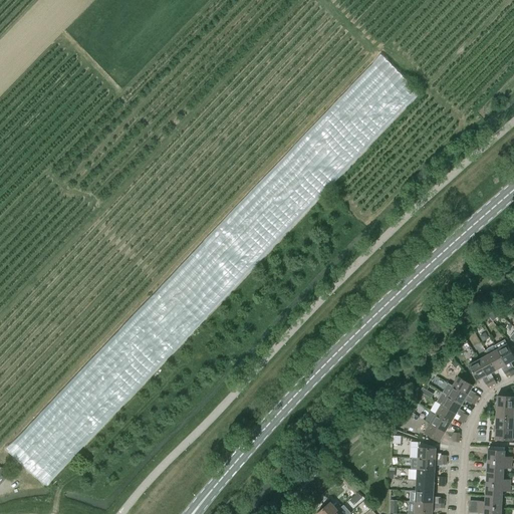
[(508,369),(511,374),(513,372),(513,369),(510,362),(513,359),(513,355),(505,339),(495,344),(494,344),(497,349),(506,365),(508,369)]
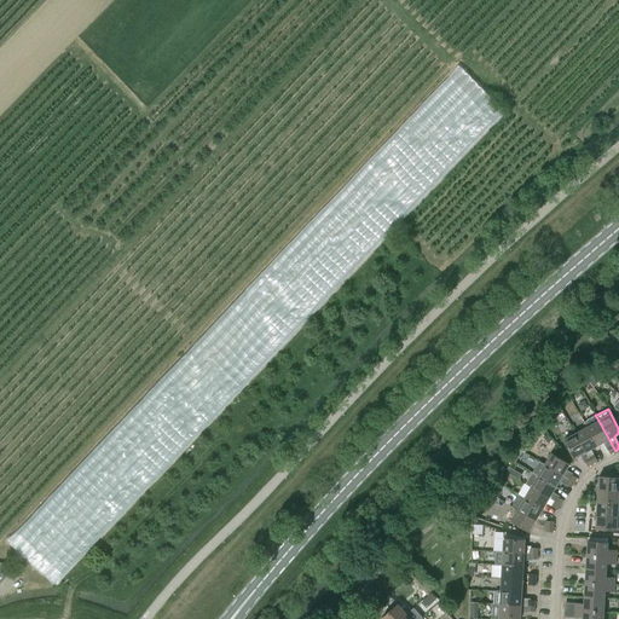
[(588,427),(597,446),(605,441),(611,453),(615,451),(612,445),(609,440),(599,421),(595,415),(584,421),(588,427)]
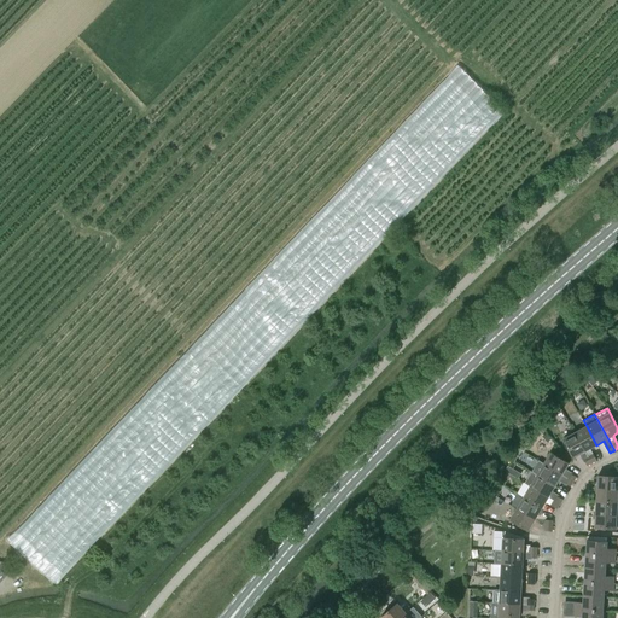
[(587,426),(575,433),(586,452),(596,445),(587,426)]
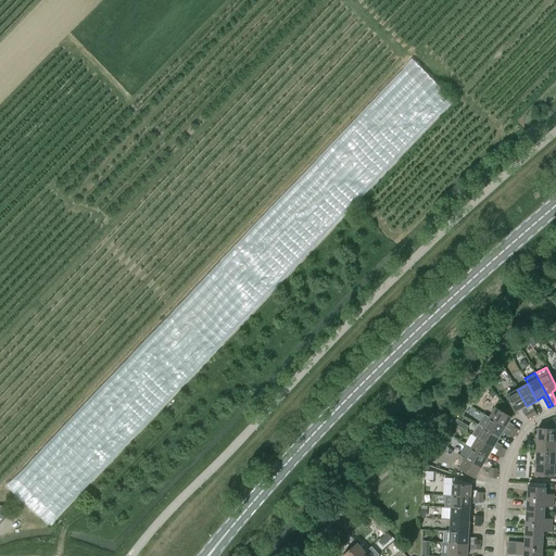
[(529,411),(527,406),(517,390),(507,395),(516,412),(522,408),(528,419),(532,416),(529,411)]
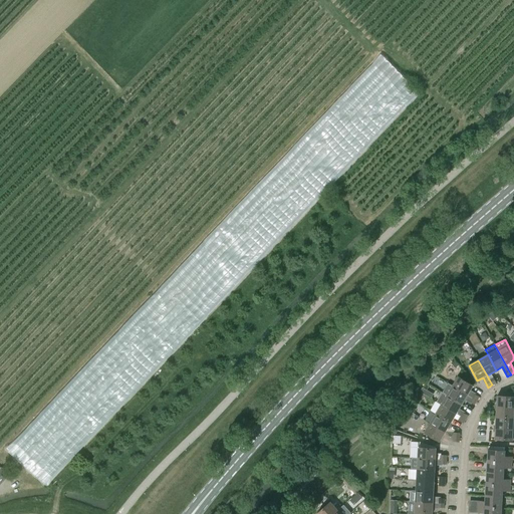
[(470,392),(470,391),(474,386),(459,376),(453,387),(477,401),(480,397),(470,392)]
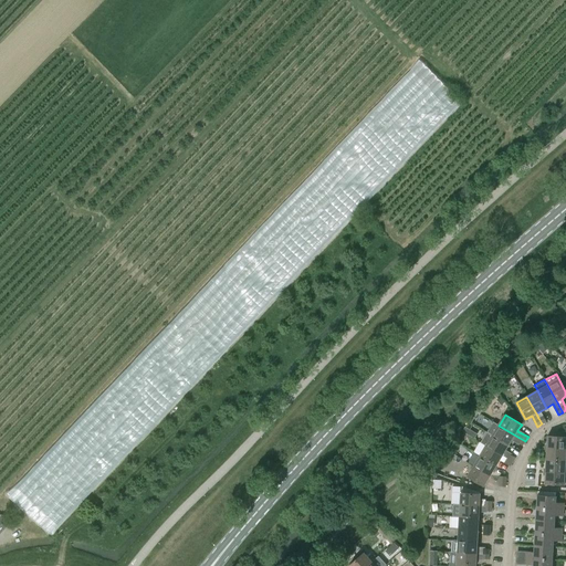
[(493,422),(488,432),(509,446),(512,439),(523,446),(525,441),(499,426),(493,422)]
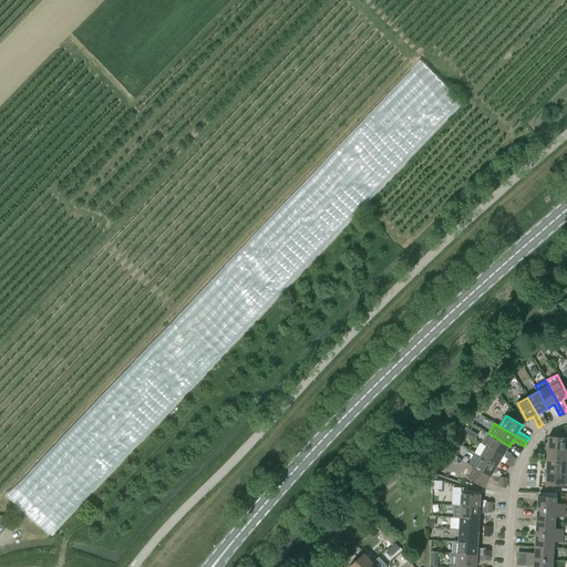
[(506,452),(506,451),(509,446),(488,433),(482,444),(486,446),(503,456),(508,460),(514,463),(516,459),(506,452)]
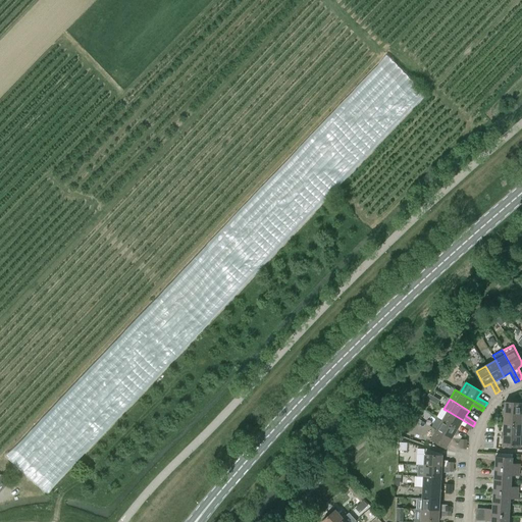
[(521,402),(506,402),(505,413),(521,414),(521,402)]
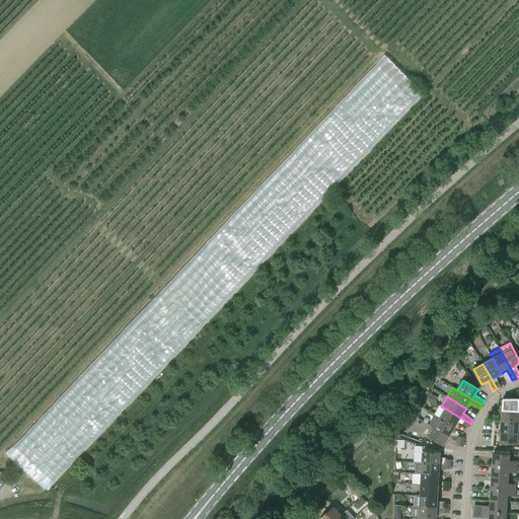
[(445,409),(440,418),(455,427),(460,418),(445,409)]
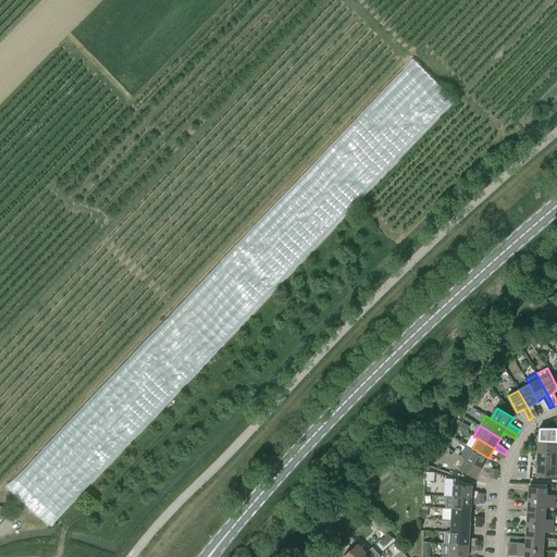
[(556,442),(539,441),(537,453),(556,454),(556,445),(556,442)]
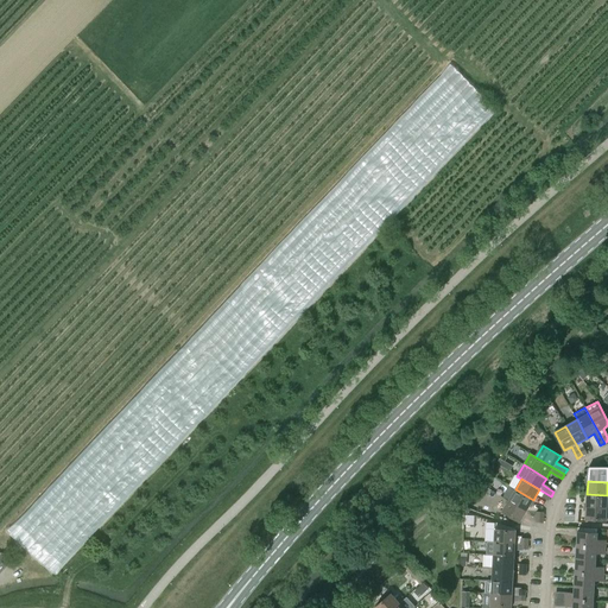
[(515,489),(508,500),(526,512),(533,500),(515,489)]
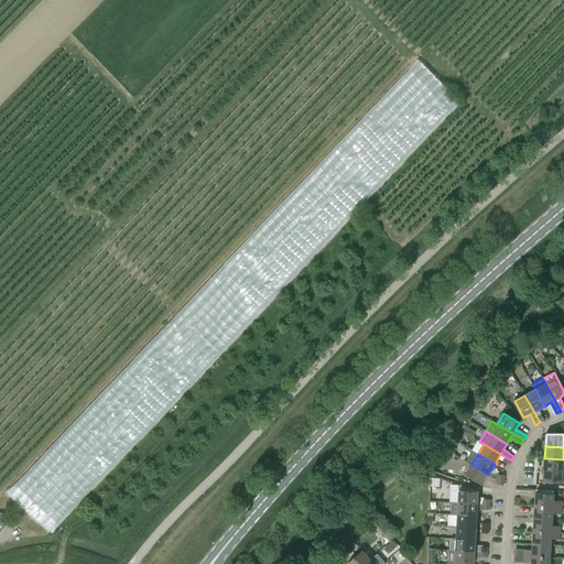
[(563,472),(563,465),(563,459),(544,458),(544,470),(563,472)]
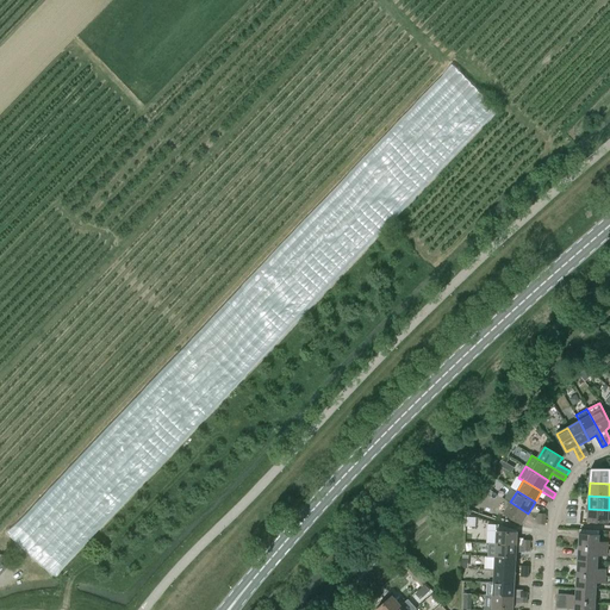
[(522,524),(528,514),(510,502),(504,514),(522,524)]
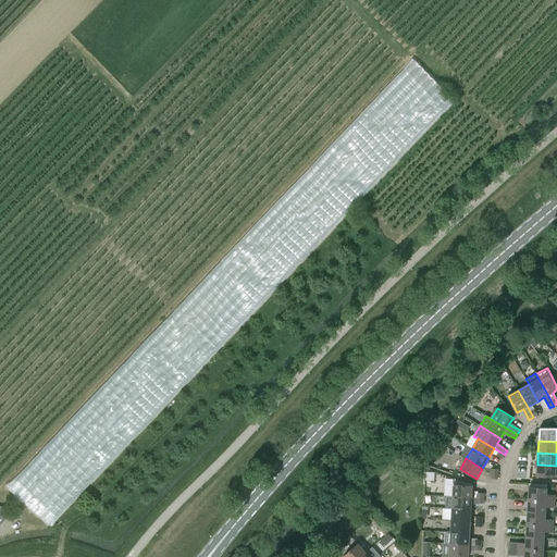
[(555,478),(556,466),(537,465),(536,477),(555,478)]
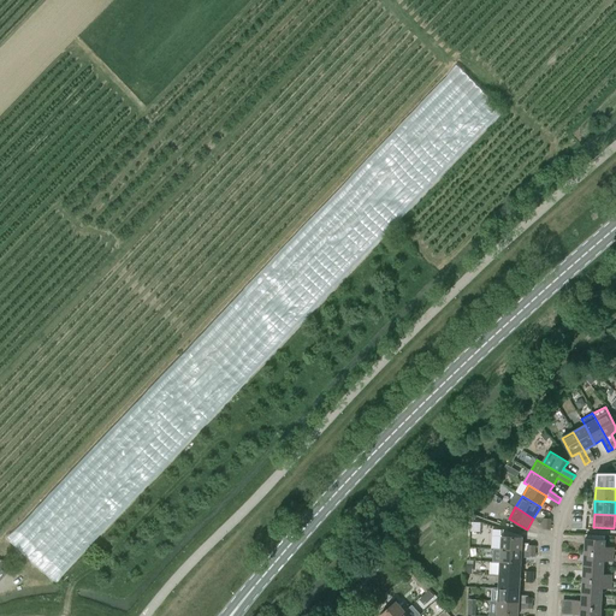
[(502,535),(501,549),(522,550),(528,551),(535,551),(535,545),(522,545),(522,537),(502,535)]
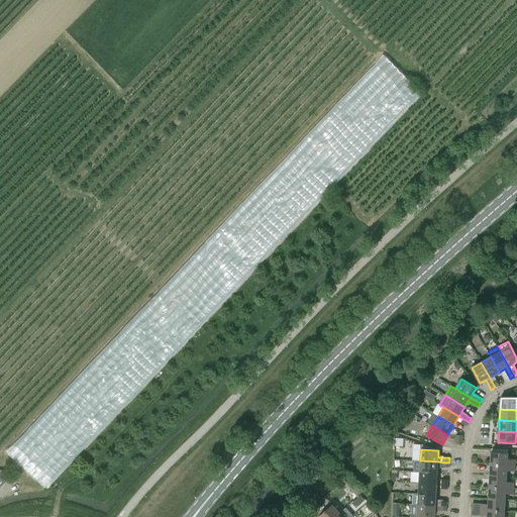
[(491,452),(491,464),(514,466),(515,459),(508,459),(508,453),(491,452)]
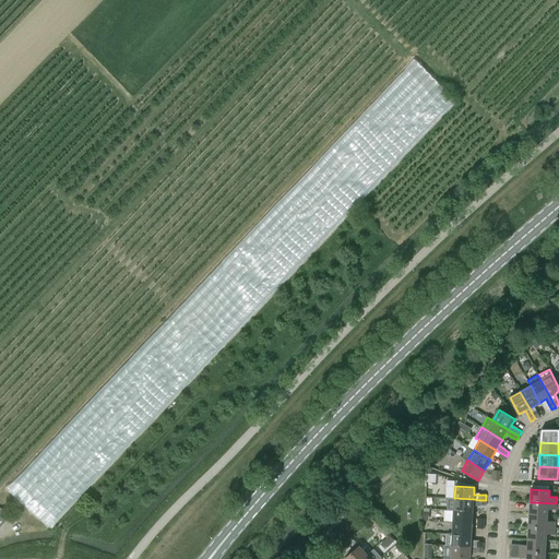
[(474,499),(454,498),(454,510),(473,511),(473,504),(485,504),(486,500),(479,500),(474,499)]
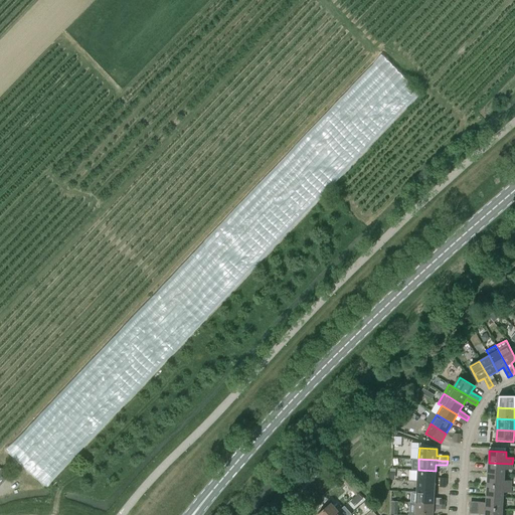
[(512,470),(512,464),(489,463),(488,474),(505,475),(505,469),(512,470)]
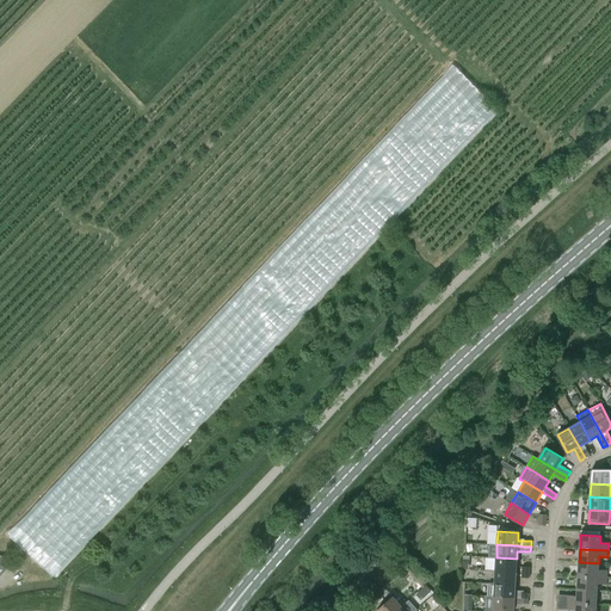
[(497,557),(495,571),(516,572),(517,559),(497,557)]
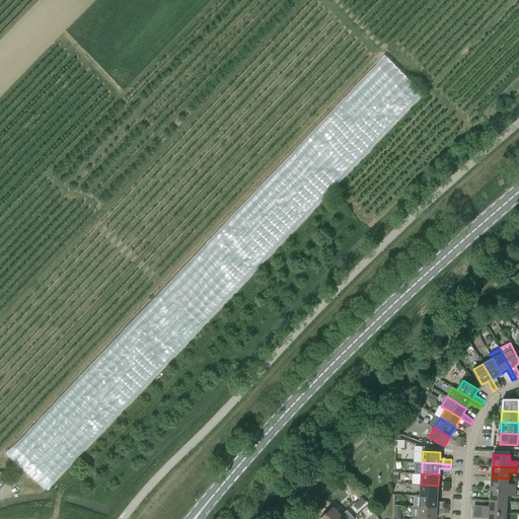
[(508,485),(509,478),(492,477),(491,489),(515,491),(515,485),(508,485)]
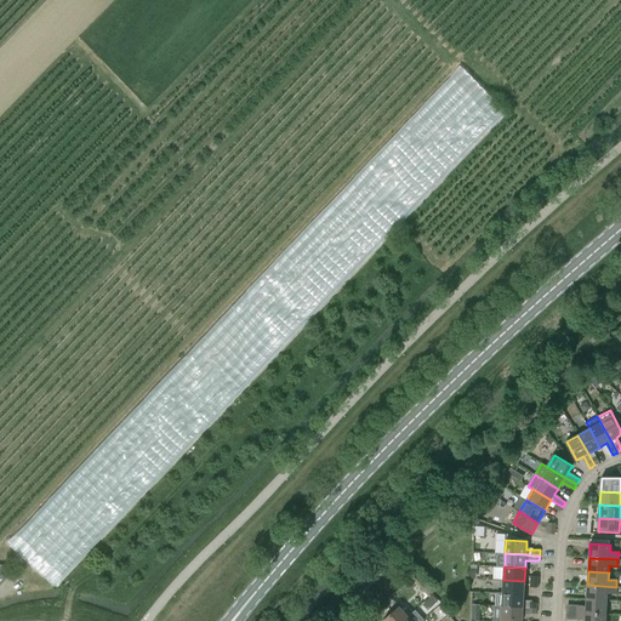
[(429,597),(433,593),(419,577),(415,581),(429,597)]
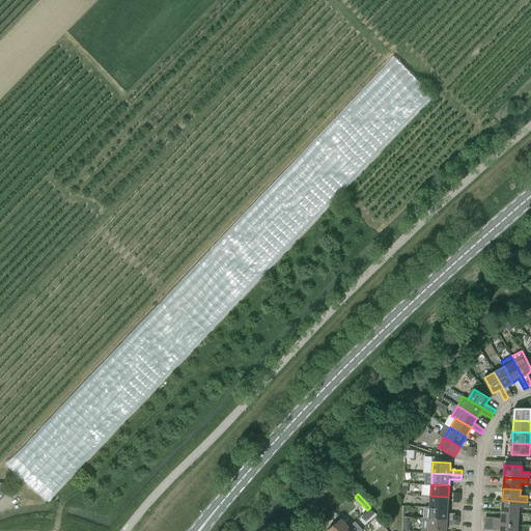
[(430,496),(430,507),(448,508),(448,497),(430,496)]
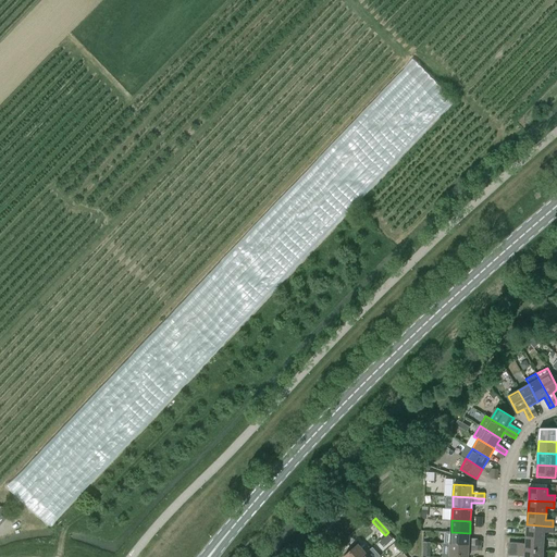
[(553,533),(553,527),(527,524),(525,537),(544,539),(545,532),(553,533)]
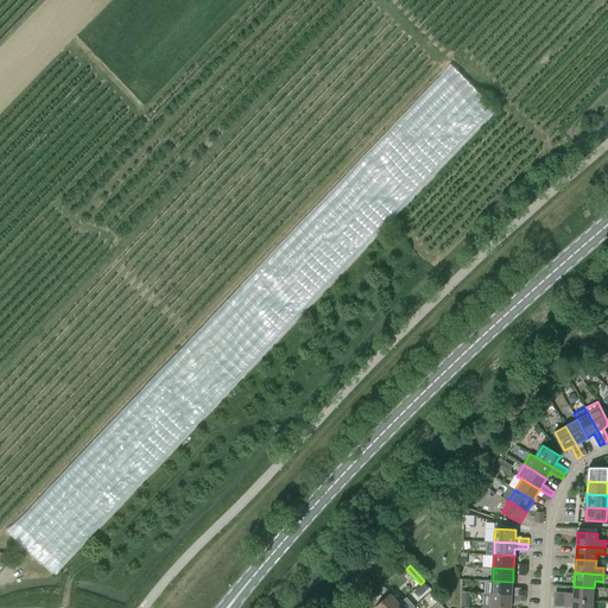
[(486,594),(492,594),(512,595),(525,595),(526,589),(512,589),(513,582),(493,581),(486,581),(486,594)]
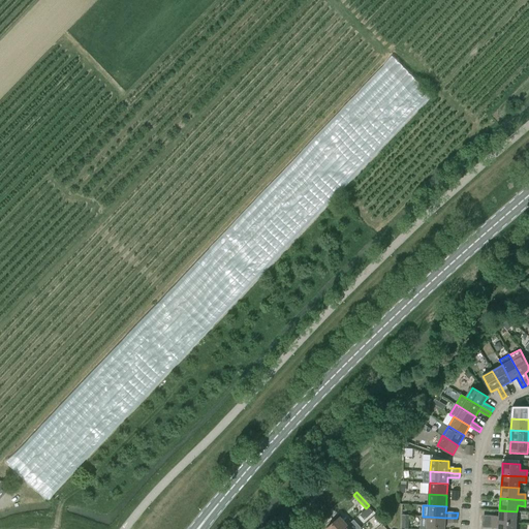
[(517,523),(517,511),(499,510),(499,517),(492,516),(492,522),(517,523)]
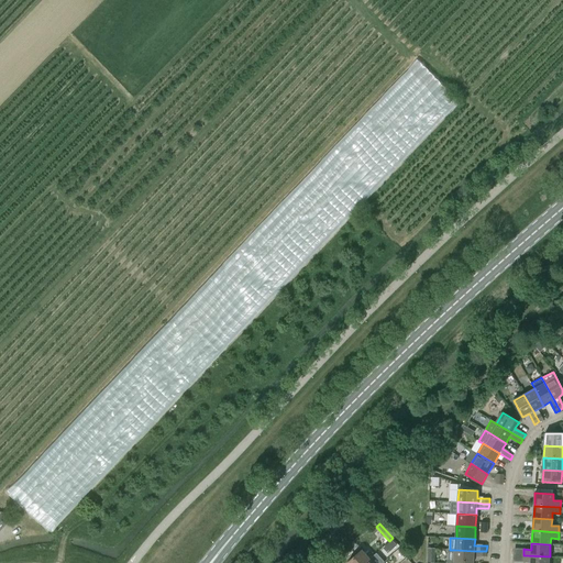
[(486,556),(486,551),(474,551),(455,550),(450,550),(449,549),(448,562),(454,562),(474,562),(474,555),(486,556)]
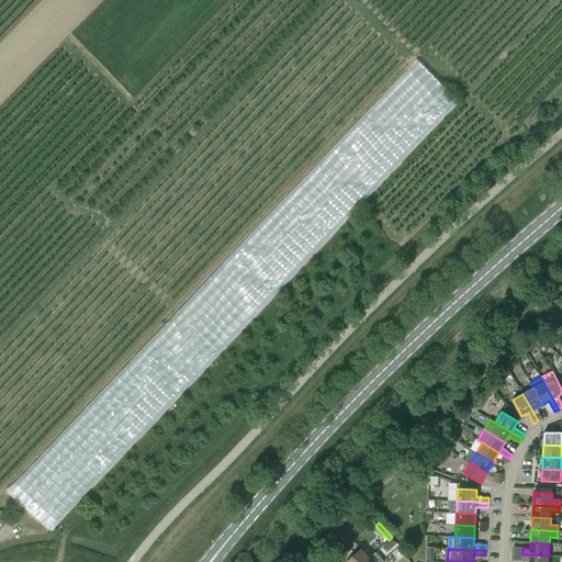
[(347,561),(364,561),(370,558),(361,549),(347,561)]
